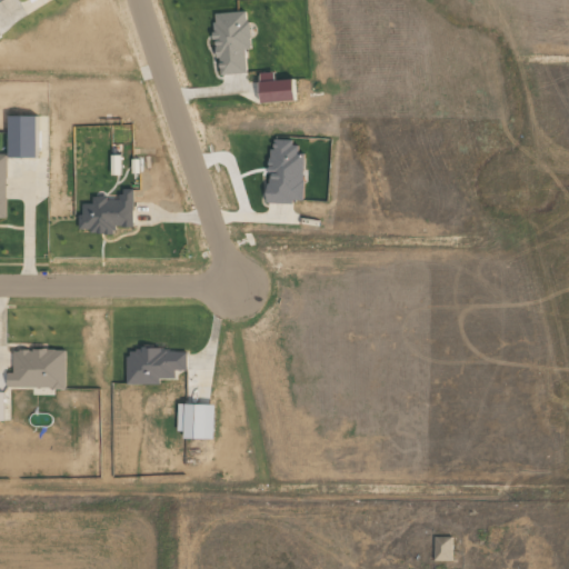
[(215,12),(217,73),(247,72),(246,49),(250,49),(248,10),(215,12)]
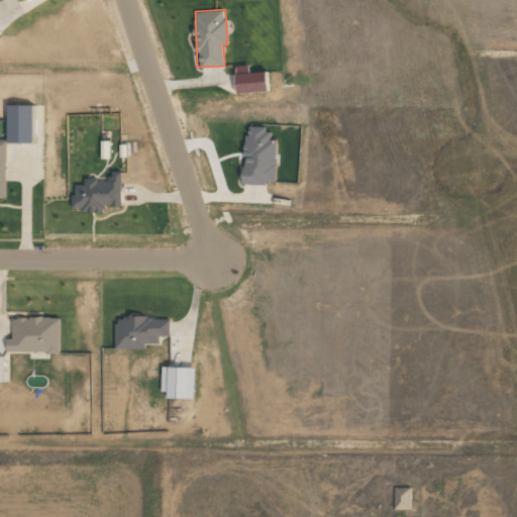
[(269,90),(266,71),(234,74),(237,94),(269,90)]
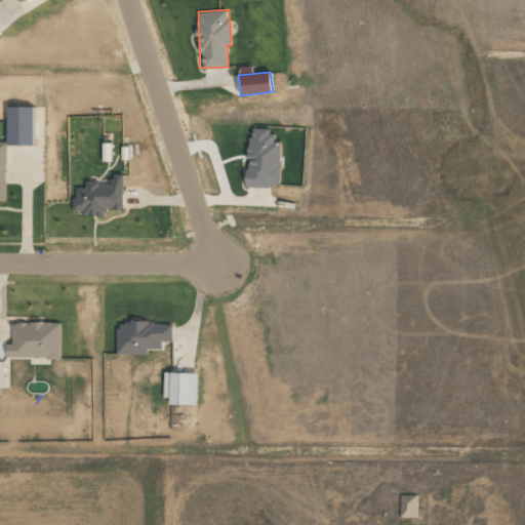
[(33,145),(34,107),(7,106),(6,144),(33,145)]
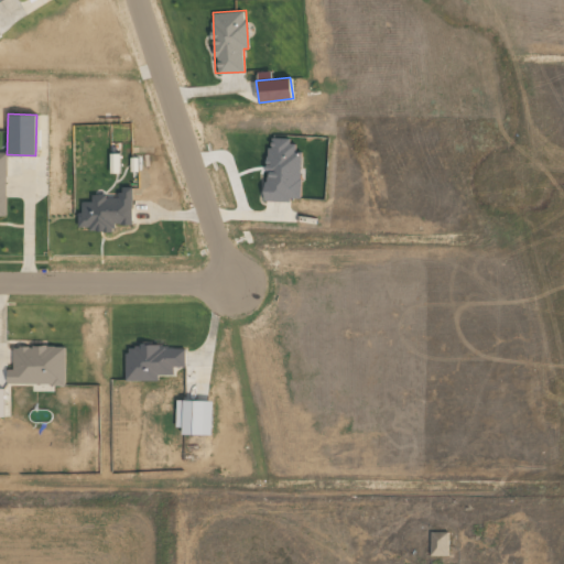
[(301,198),(301,152),(295,152),(295,139),(267,139),(266,201),(290,202),(290,197),(301,198)]
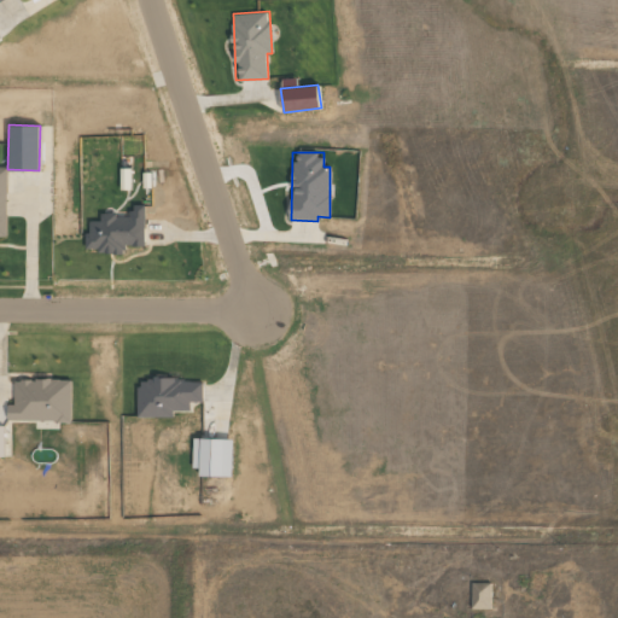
[(145,246),(145,205),(130,205),(130,215),(100,215),(100,221),(87,221),(86,249),(99,249),(98,254),(126,254),(126,246),(145,246)]
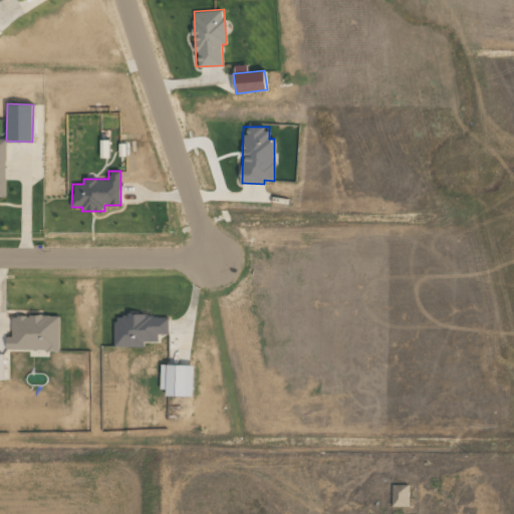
[(59,315),(12,314),(12,336),(7,336),(6,349),(58,350),(59,315)]
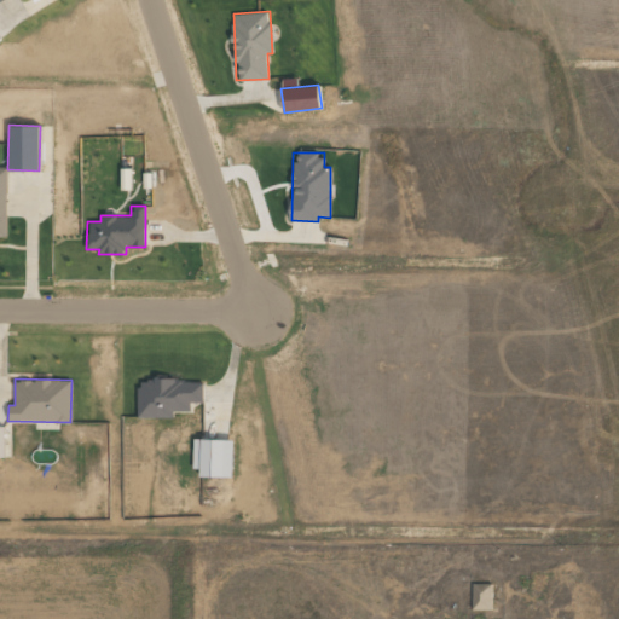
[(138,416),(174,417),(174,410),(191,411),(191,401),(203,401),(203,380),(138,379),(138,416)]
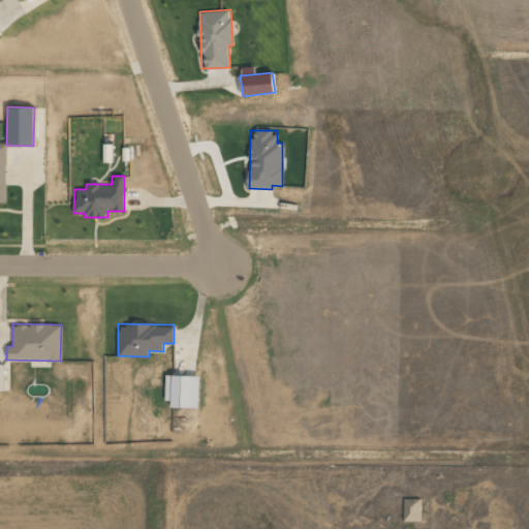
[(199,374),(166,374),(166,406),(198,407),(199,374)]
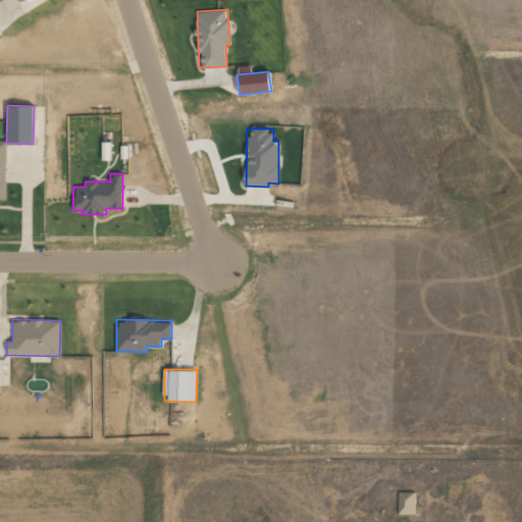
[(398,514),(414,514),(414,491),(398,491),(398,514)]
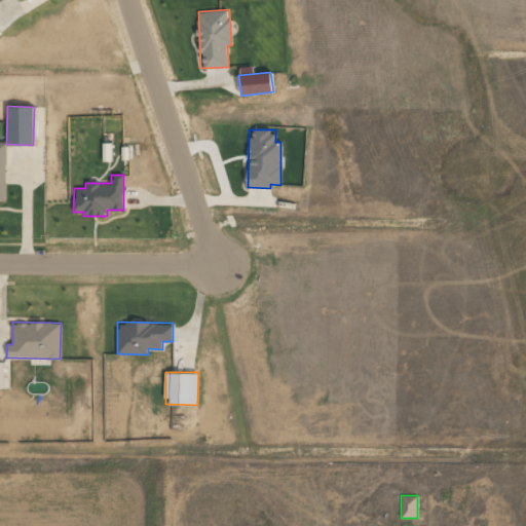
All buildings are outlined.
